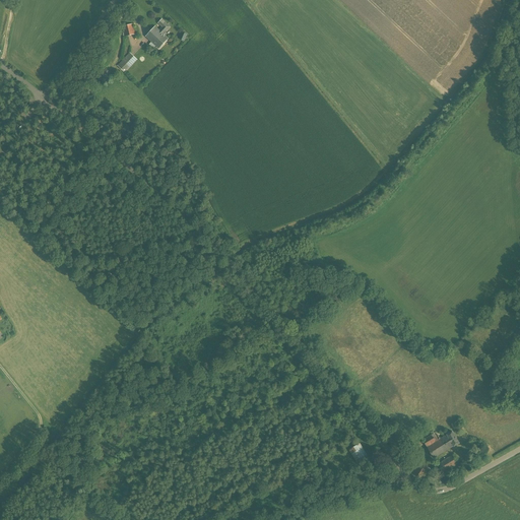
[(146,37),(159,49),(168,39),(164,35),(171,26),(161,18),(157,23),(161,27),(158,30),(154,26),(146,37)]
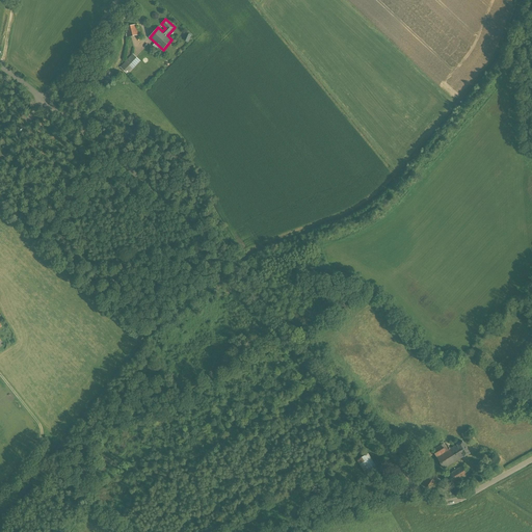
[(136,24),(125,27),(127,37),(138,35),(136,24)]
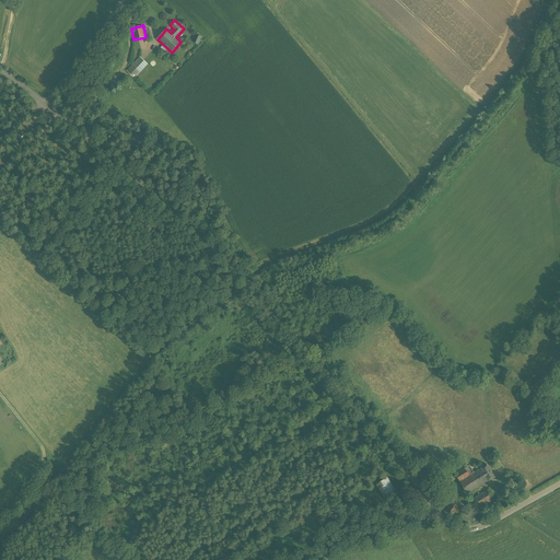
[(127,71),(135,79),(148,65),(140,57),(127,71)]
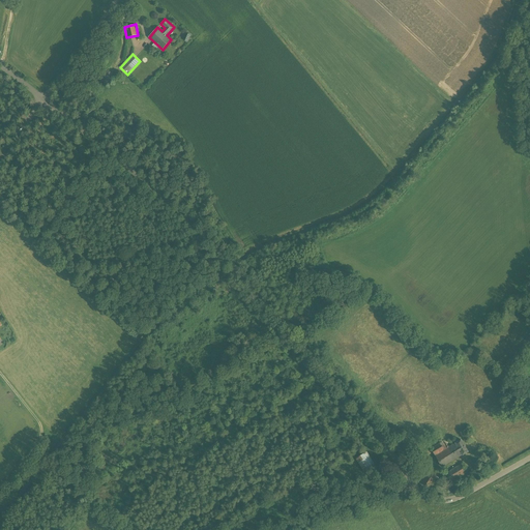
[(398,446),(406,452),(412,442),(405,436),(398,446)]
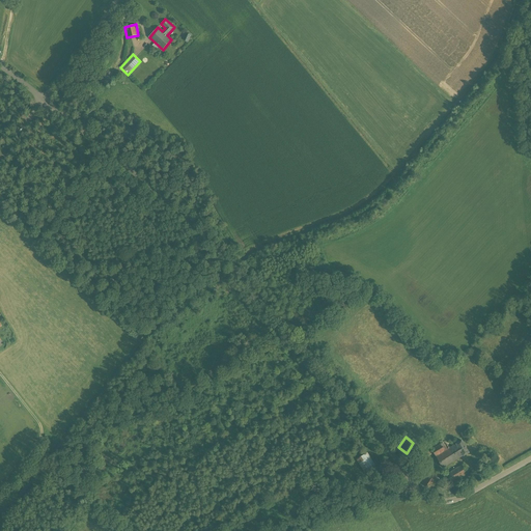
[(431,449),(443,468),(469,452),(462,440),(449,448),(445,441),(431,449)]
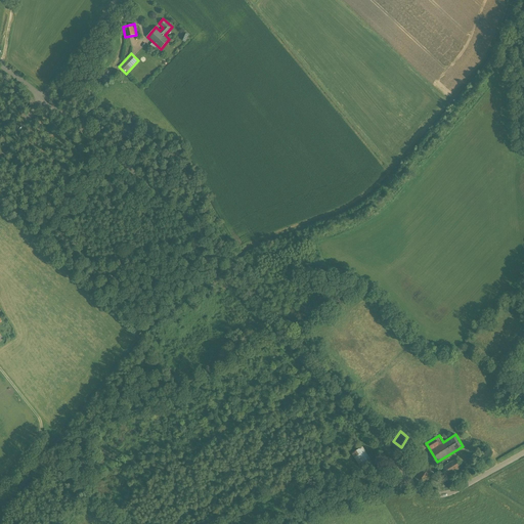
[(372,461),(362,446),(351,453),(360,468),(372,461)]
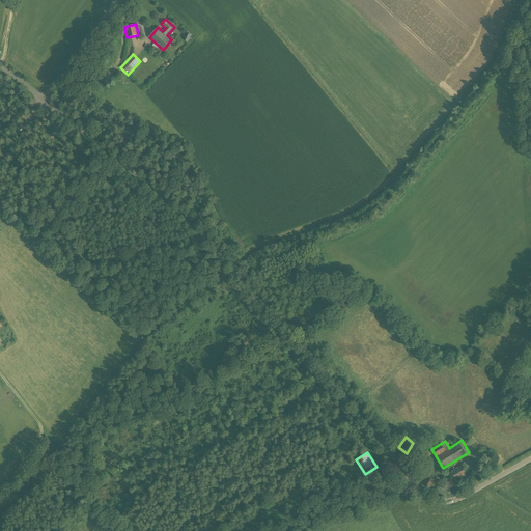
[(448,475),(452,482),(466,474),(460,465),(448,473),(447,471),(443,474),(445,477),(448,475)]
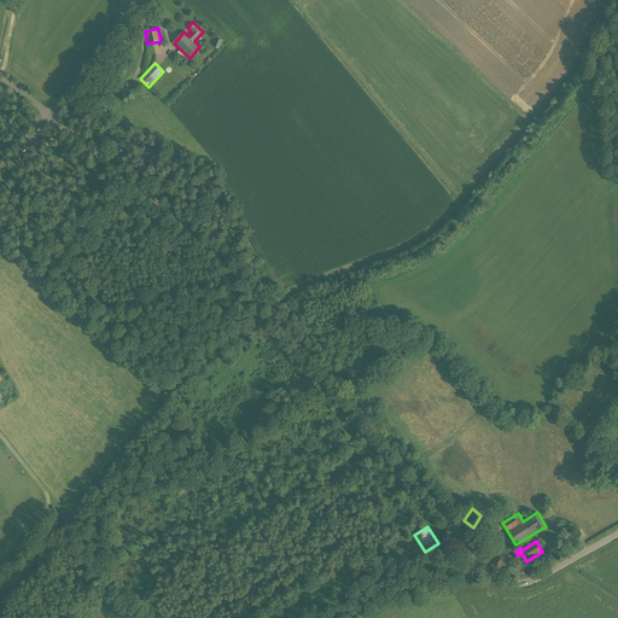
[(488,563),(502,571),(511,557),(496,548),(488,563)]
